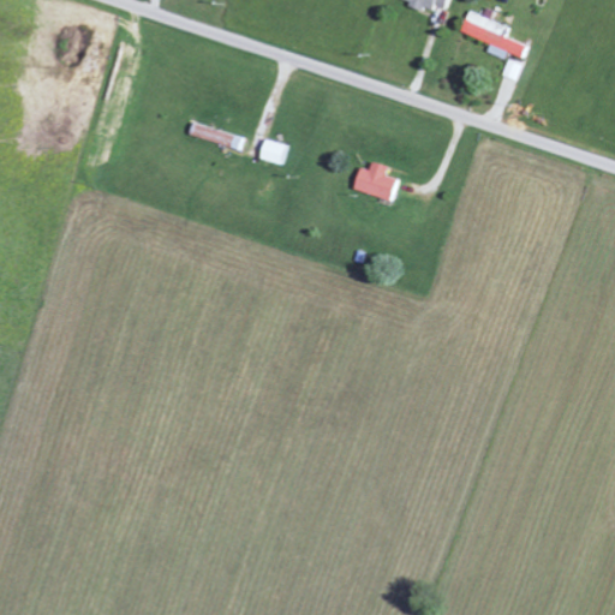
[(400,0),(400,3),(431,10),(433,5),(445,7),(446,0),(400,0)]
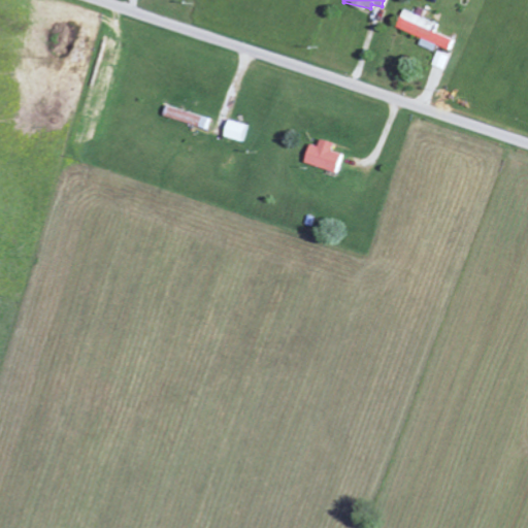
[(395,27),(449,48),(452,38),(432,30),(436,22),(402,8),(395,27)]
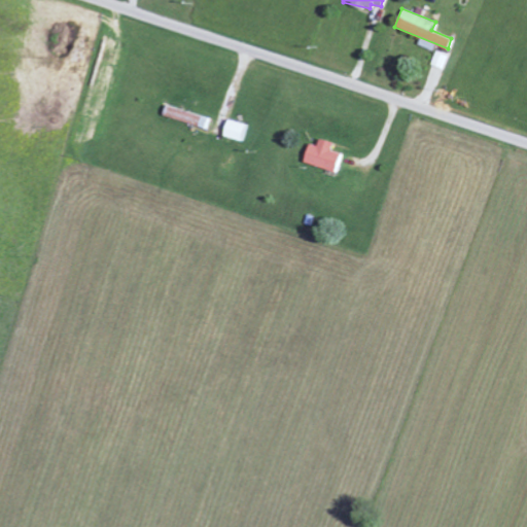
[(214,115),(170,107),(167,117),(212,127),(214,115)]
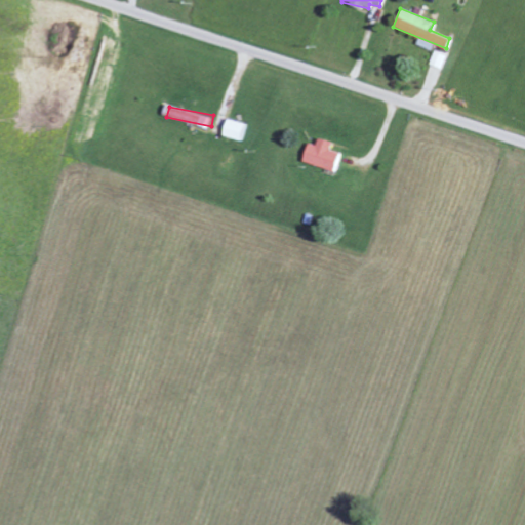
[(246,140),(251,124),(235,119),(230,135),(246,140)]
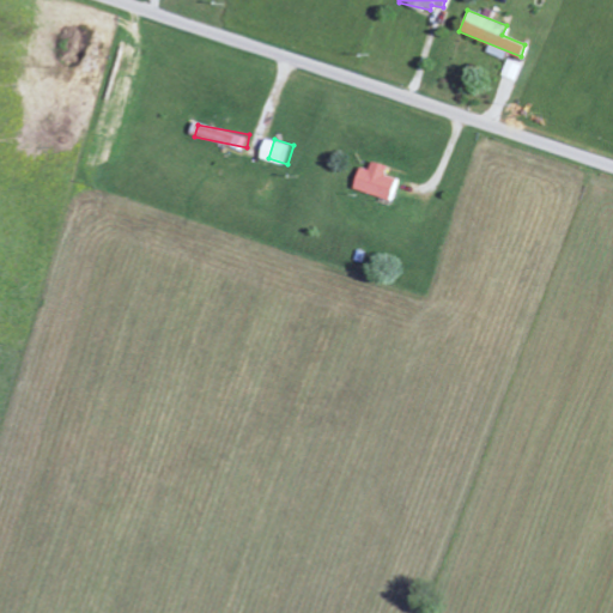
[(384,175),(387,167),(371,161),(369,169),(359,167),(353,188),(392,200),(398,178),(384,175)]
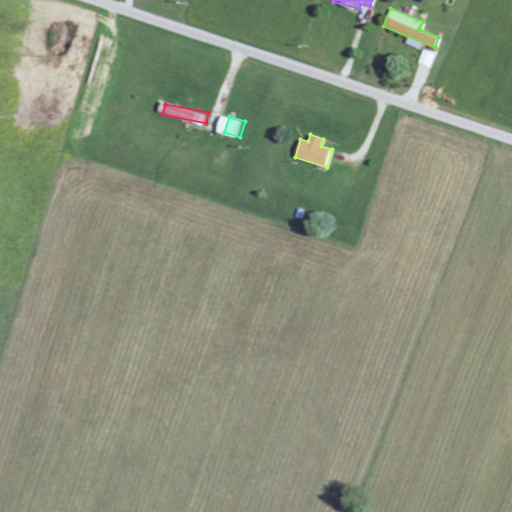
All buildings are outlined.
